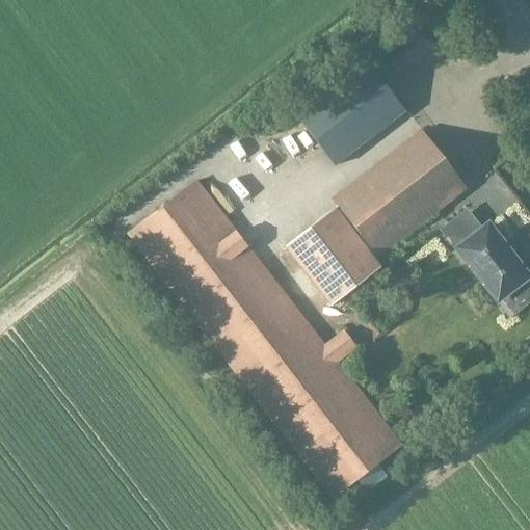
[(403,10),(412,5),(409,0),(407,0),(399,5),(403,10)]
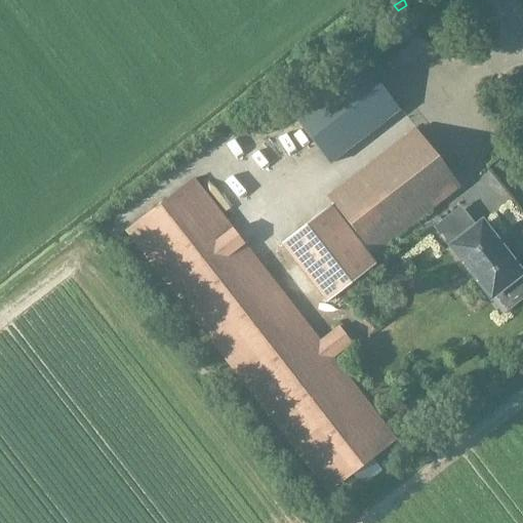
[(330,163),(401,108),(361,58),(291,113),(330,163)]
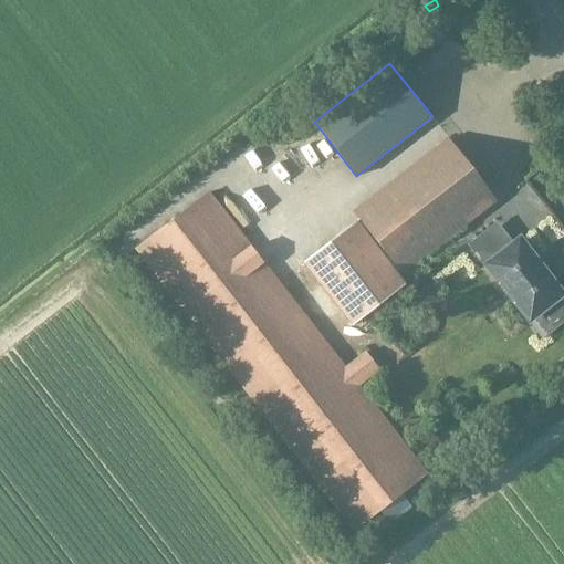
[(356,220),(356,221),(303,261),(352,325),(407,283),(396,270),(399,268),(404,272),(476,217),(490,204),(495,199),(447,137),(354,209),(361,217),(356,220)]
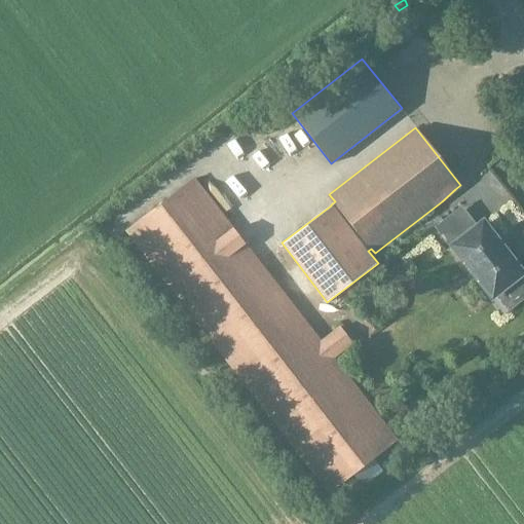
[(125,230),(330,492),(354,474),(364,486),(383,470),(374,458),(399,439),(336,357),(353,343),(340,325),(322,339),(195,176),(125,230)]
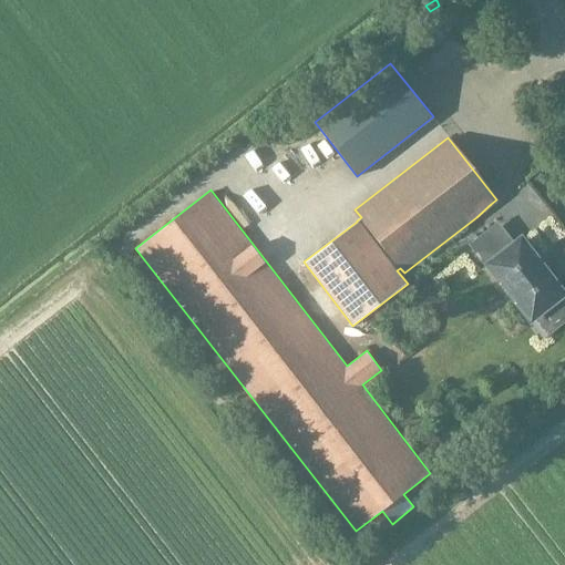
[(475,233),(474,234),(495,260),(490,264),(531,317),(542,308),(554,325),(564,316),(564,286),(547,264),(546,265),(547,266),(544,269),(521,239),(496,259),(475,233)]
